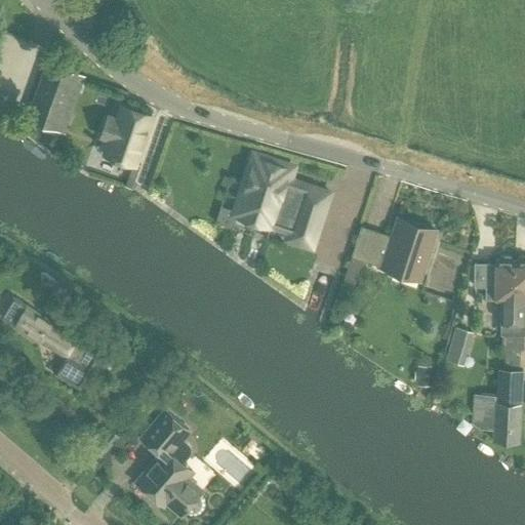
[(64,131),(82,77),(49,65),(30,119),(64,131)]
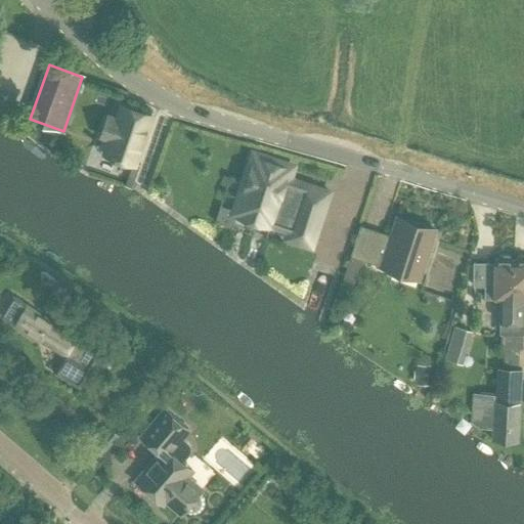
[(105,154),(134,164),(151,116),(122,105),(117,121),(108,118),(102,135),(111,138),(105,154)]
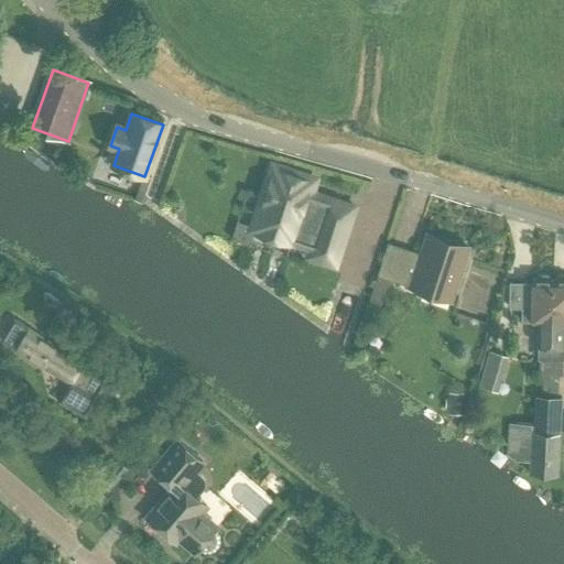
[(252,227),(252,229),(256,230),(271,236),(288,240),(294,242),(294,241),(311,247),(307,257),(335,266),(355,206),(327,197),(326,202),(310,196),(315,180),(272,166),(252,227)]
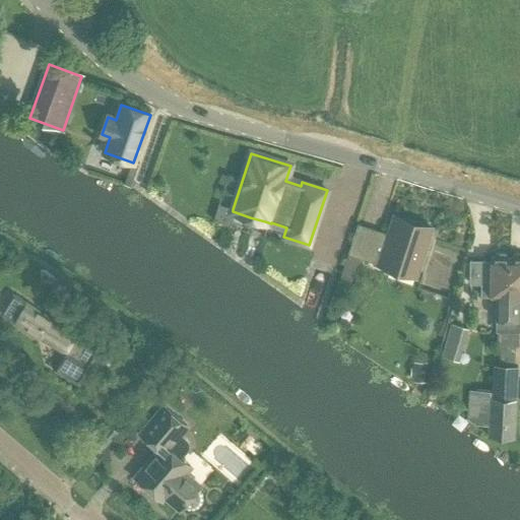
[(372,265),(416,279),(433,230),(393,216),(387,235),(383,233),(380,241),(355,234),(348,256),(348,255),(339,279),(350,283),(359,258),(373,263),(372,265)]
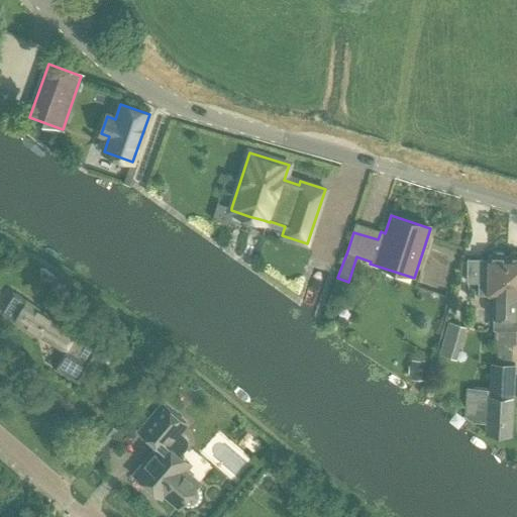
[(507,257),(505,331),(515,331),(516,330),(516,251),(511,252),(508,257),(507,257)]
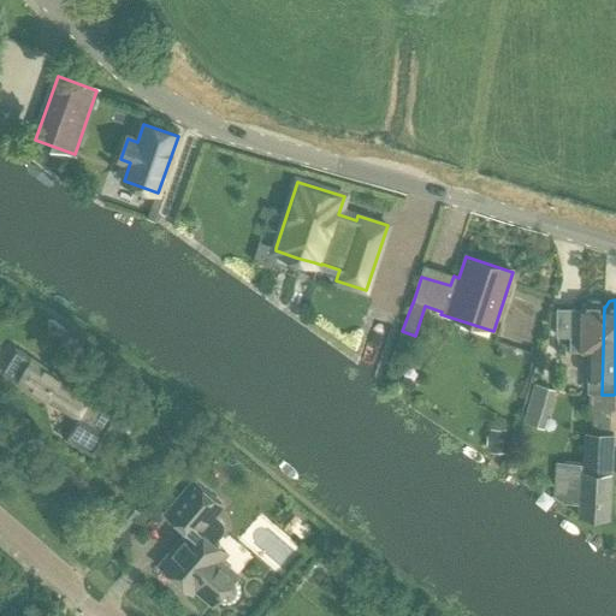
[(557,309),(557,337),(570,337),(569,354),(580,354),(587,354),(587,394),(588,394),(602,395),(604,307),(602,307),(598,301),(586,301),(582,307),(582,309),(557,309)]
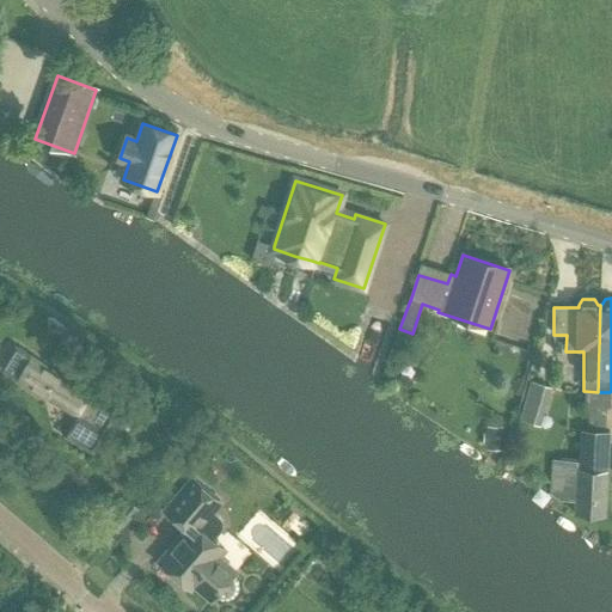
[(16,348),(1,369),(41,397),(75,416),(63,435),(80,446),(91,429),(102,436),(116,414),(87,397),(90,393),(55,374),(16,348)]
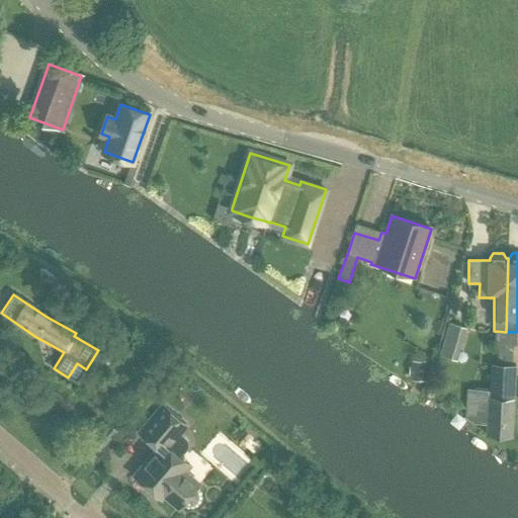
[(451,325),(447,339),(460,342),(464,329),(451,325)]
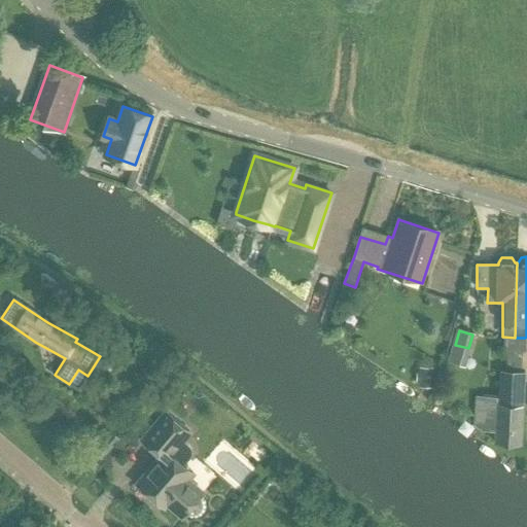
[(525,351),(525,338),(515,338),(503,337),(503,351),(525,351)]
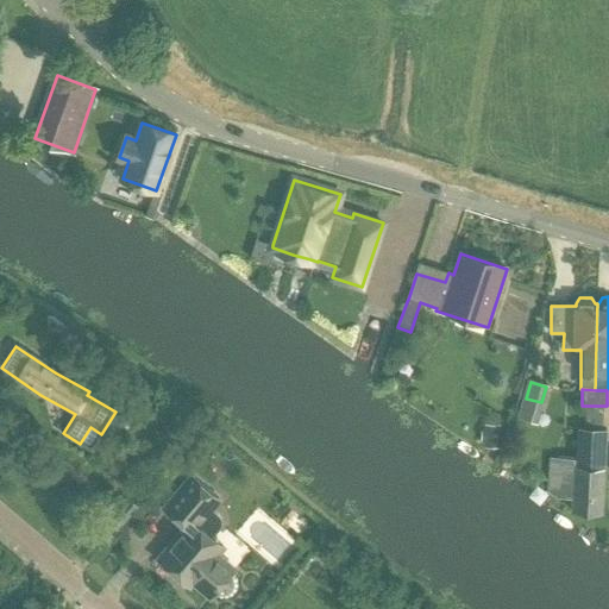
[(606,469),(607,432),(578,429),(576,463),(572,498),(571,510),(603,513),(606,469)]
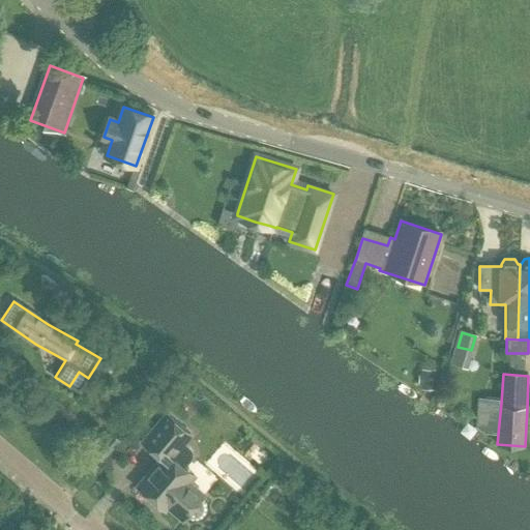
[(498,434),(501,403),(478,402),(476,428),(484,433),(498,434)]
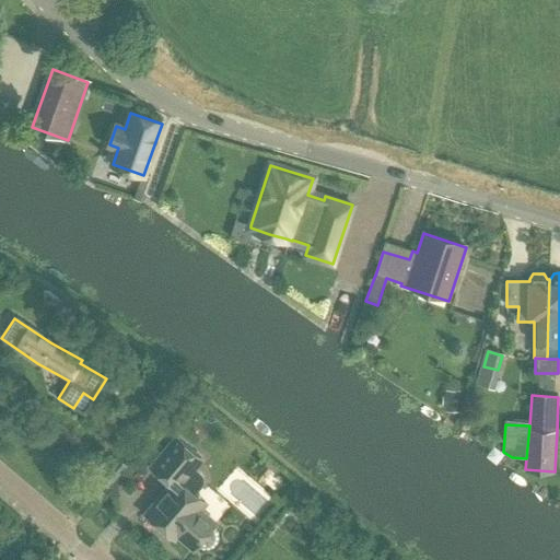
[(202,463),(187,450),(174,438),(153,463),(175,481),(147,515),(159,526),(160,527),(162,527),(164,527),(165,527),(166,527),(167,525),(195,549),(199,544),(201,546),(206,546),(209,545),(211,543),(213,539),(213,536),(212,533),(210,529),(214,525),(197,510),(205,502),(195,494),(202,487),(203,482),(203,478),(201,475),(196,469),(202,463)]
